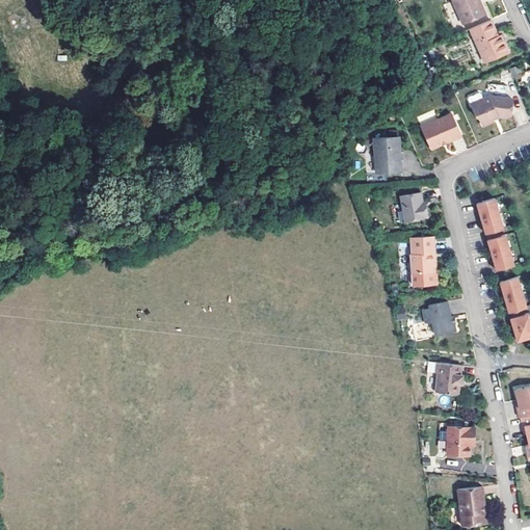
[(451,0),(460,21),(481,12),(475,0),(451,0)]
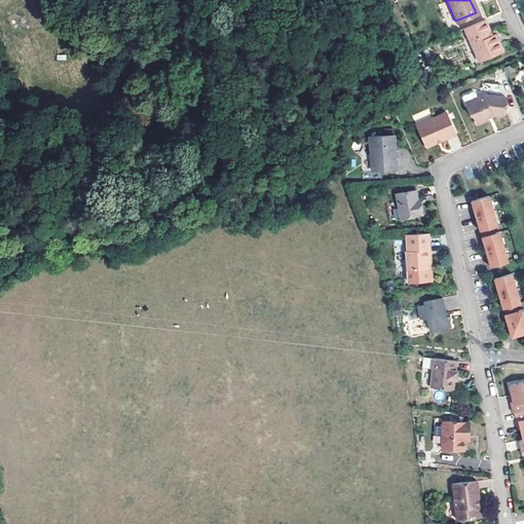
[(479,53),(498,45),(493,33),(490,34),(483,16),(462,26),(470,43),(474,41),(479,53)]
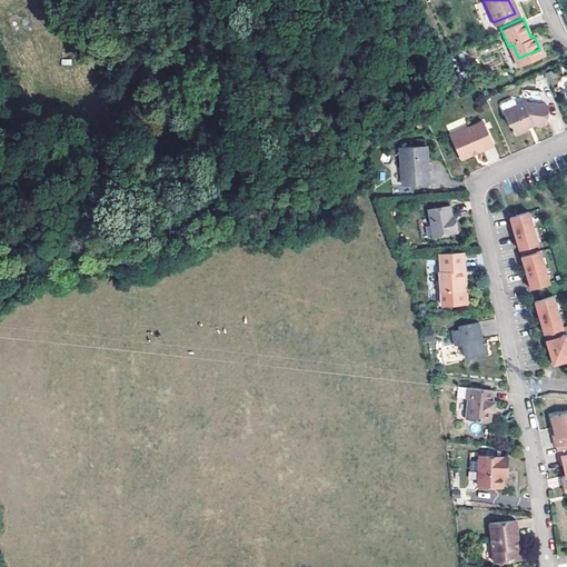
[(513,45),(508,47),(514,60),(518,58),(513,45)]
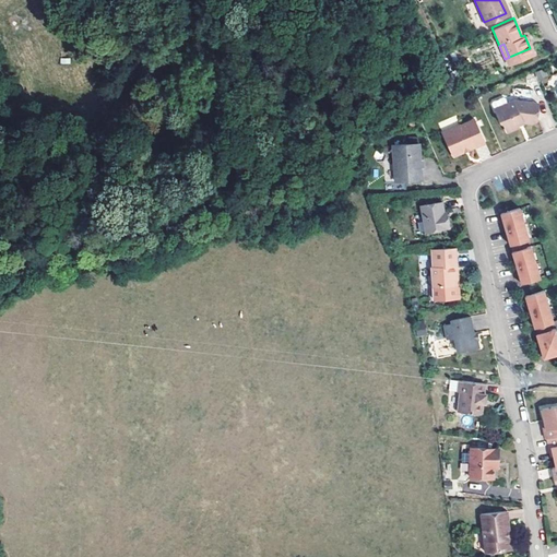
[(556,71),(547,75),(547,89),(556,91),(556,71)]
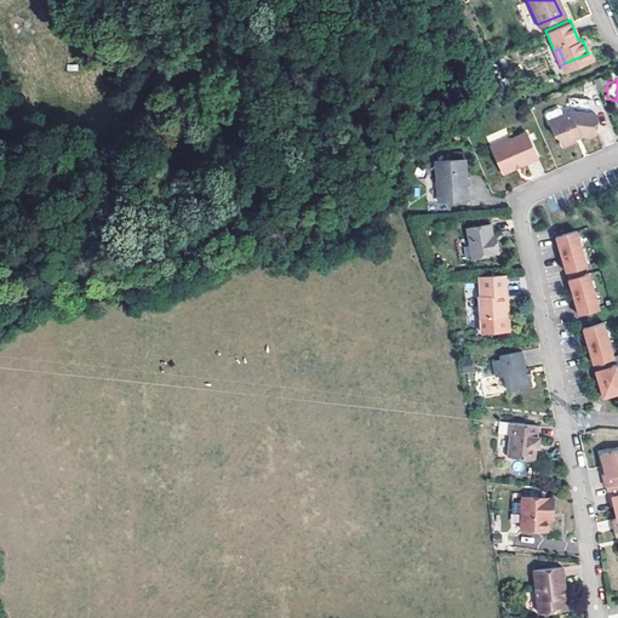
[(560,118),(550,124),(556,137),(559,138),(564,147),(574,142),(574,139),(581,137),(581,136),(591,136),(594,114),(589,114),(591,99),(573,97),(570,101),(564,108),(564,112),(560,113),(560,118)]
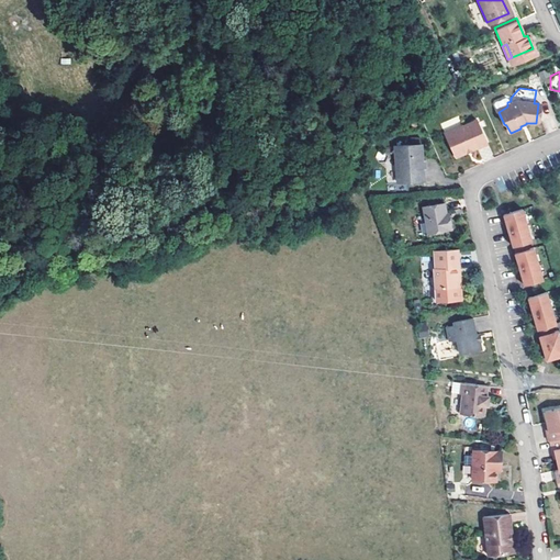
[(476,120),(445,134),(455,158),(486,143),(476,120)]
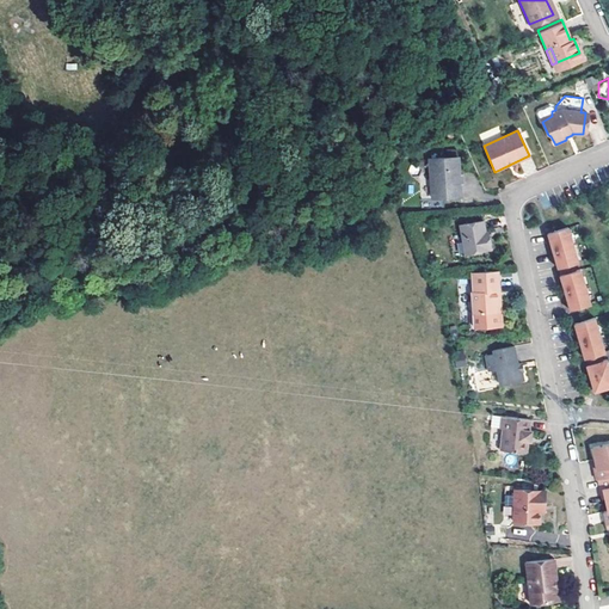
[(428,159),(431,198),(460,196),(460,184),(459,173),(457,157),(456,157),(456,149),(447,151),(447,158),(428,159)]
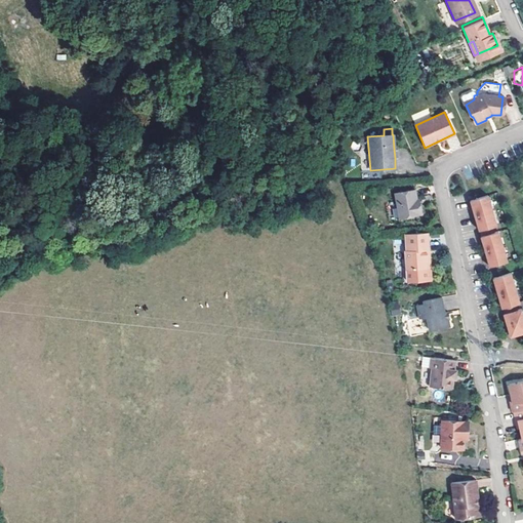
[(414,190),(396,193),(400,218),(421,214),(419,203),(417,204),(414,190)]
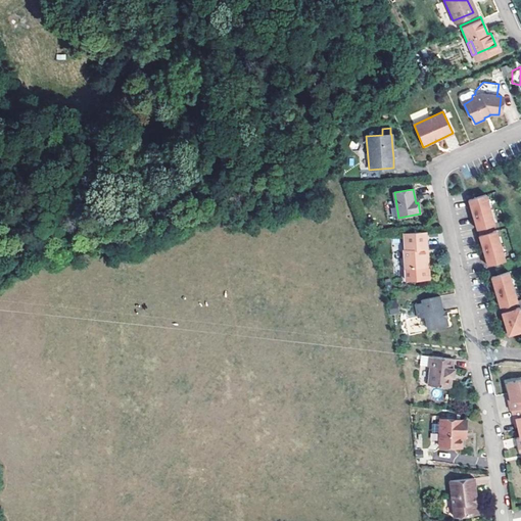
[(485,195),(467,200),(475,229),(476,229),(488,226),(492,224),(485,195)]
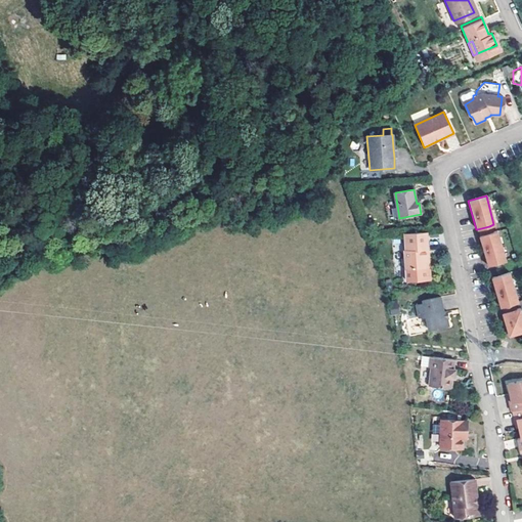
[(489,226),(477,229),(479,236),(491,233),(489,226)]
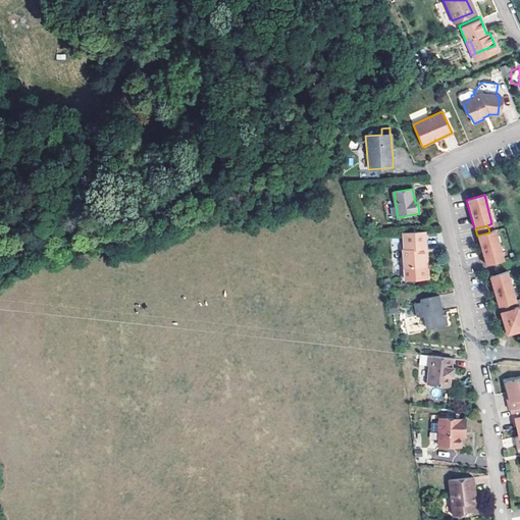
[(423,249),(426,249),(425,230),(403,231),(404,250),(403,250),(404,268),(424,267),(423,249)]
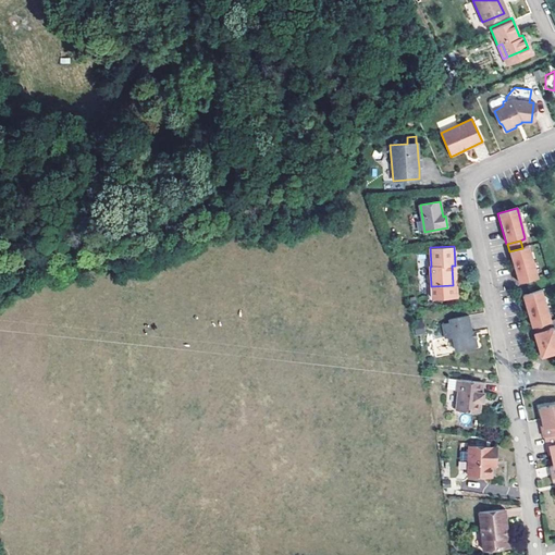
[(509,251),(507,251),(516,283),(535,278),(527,247),(522,248),(509,251)]
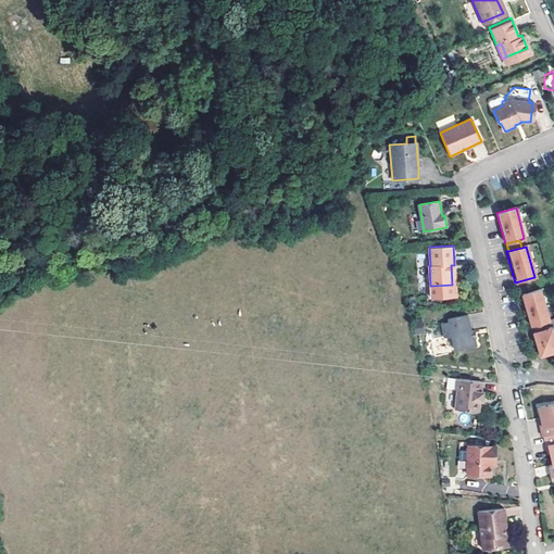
[(539,290),(519,296),(528,326),(529,326),(542,323),(548,322),(539,290)]
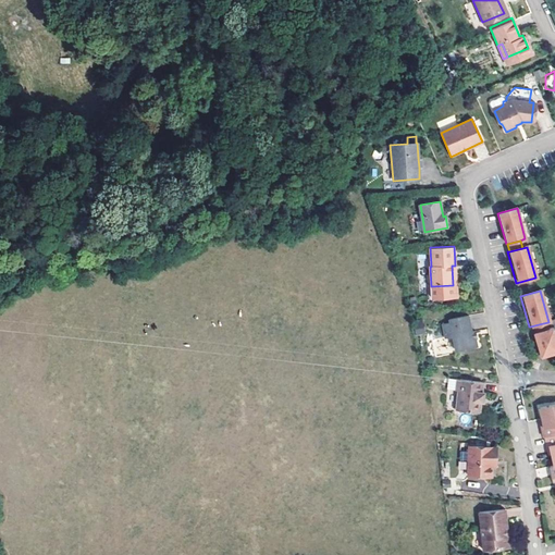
[(475,338),(473,332),(472,333),(468,316),(448,320),(449,323),(442,325),(445,338),(453,337),(455,352),(477,347),(475,338)]
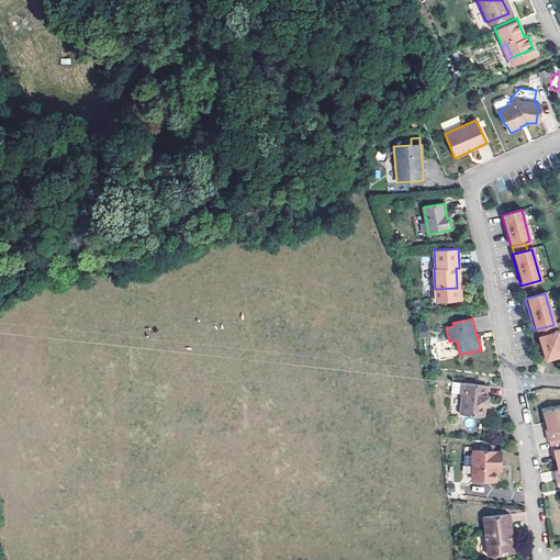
[(425,323),(416,325),(420,336),(427,334),(425,323)]
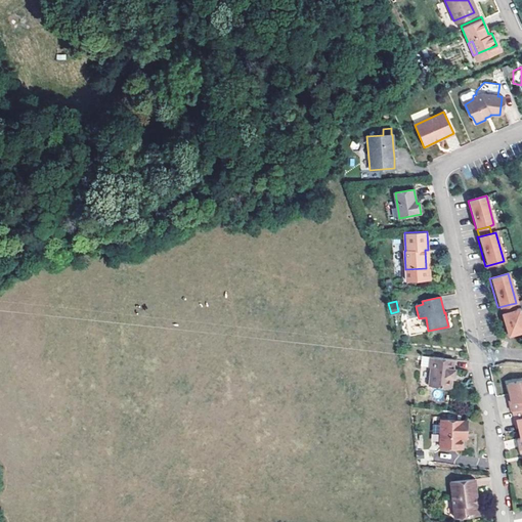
[(498,307),(501,314),(513,311),(511,304),(498,307)]
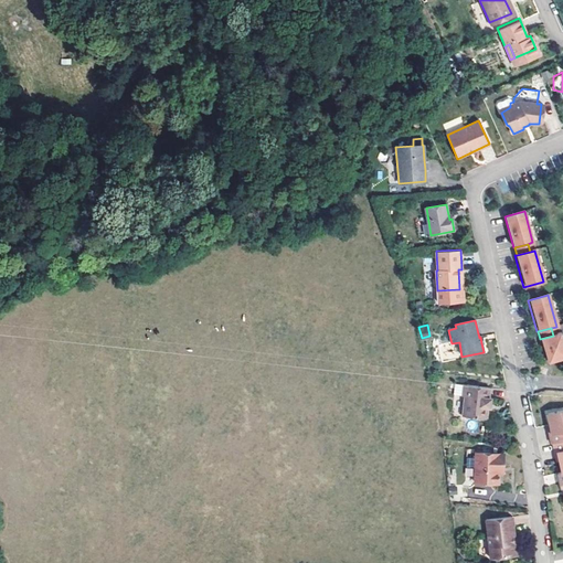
[(540,339),(539,339),(544,362),(562,357),(562,352),(558,333),(553,336),(540,339)]
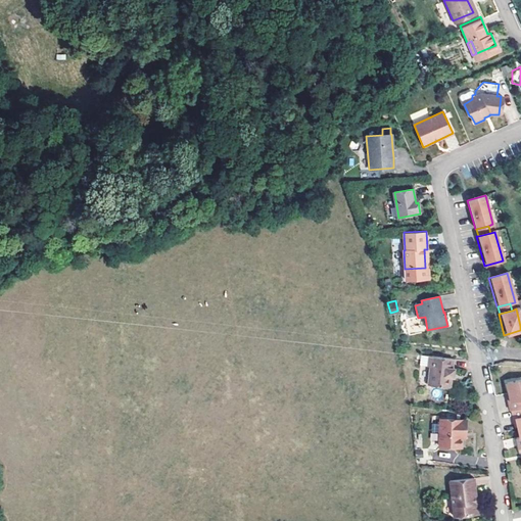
[(453,359),(429,356),(428,367),(430,367),(429,384),(450,386),(452,376),(454,376),(455,368),(452,368),(453,359)]
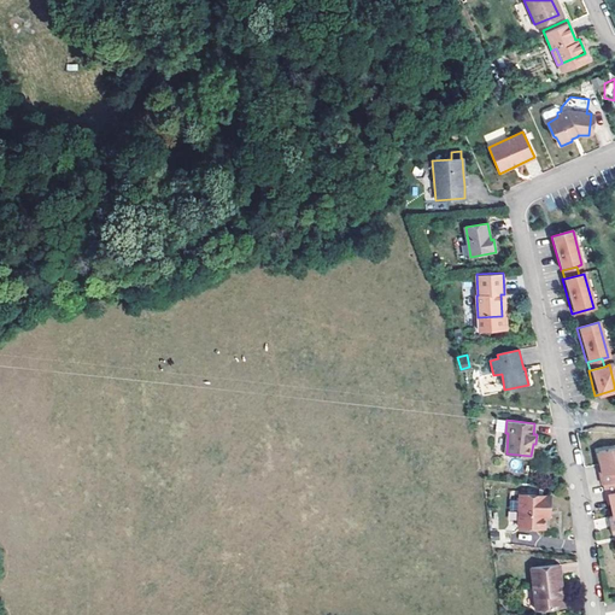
[(614,479),(614,446),(598,450),(601,462),(603,472),(601,473),(603,482),(604,482),(614,479)]
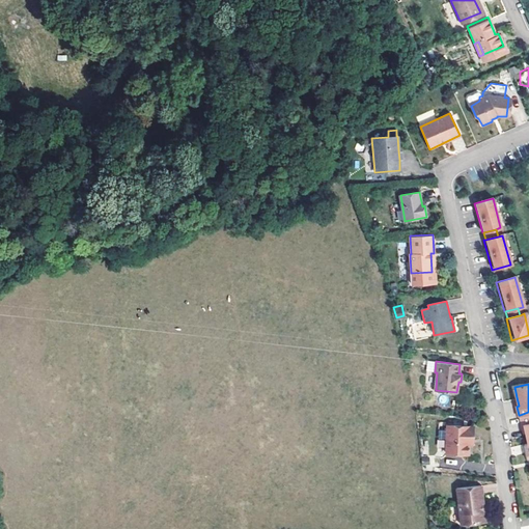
[(528,412),(520,415),(522,423),(524,423),(526,432),(528,442),(528,441),(528,412)]
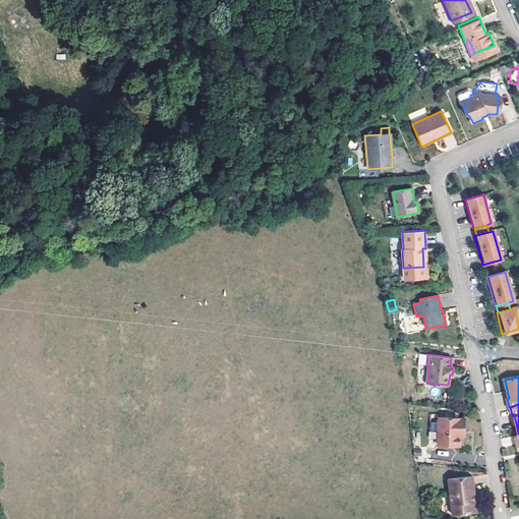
[(465,417),(439,416),(438,444),(460,444),(460,434),(461,428),(465,428),(465,417)]
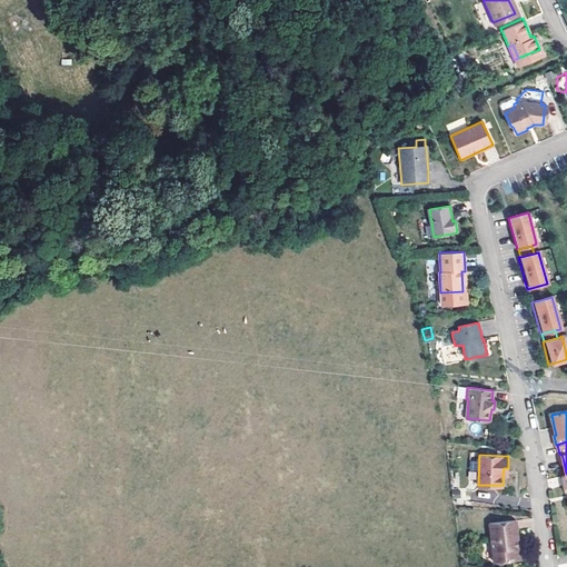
[(516,519),(488,524),(495,561),(521,557),(520,548),(517,545),(516,537),(519,537),(516,519)]
